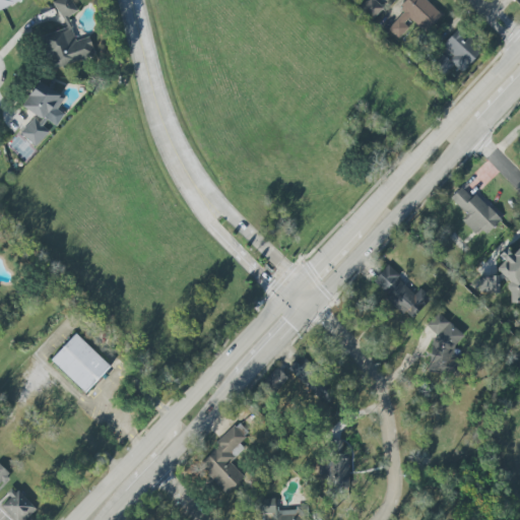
[(0,0),(0,8),(23,0),(0,0)]
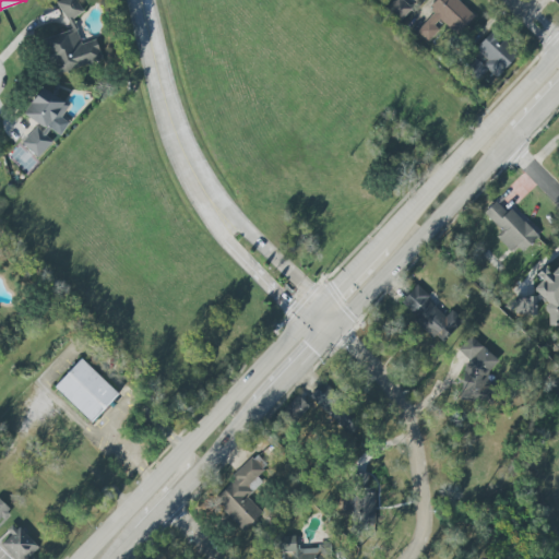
[(72,16),(81,14),(75,0),(59,0),(69,32),(43,39),(54,74),(102,60),(95,39),(80,44),(72,16)]
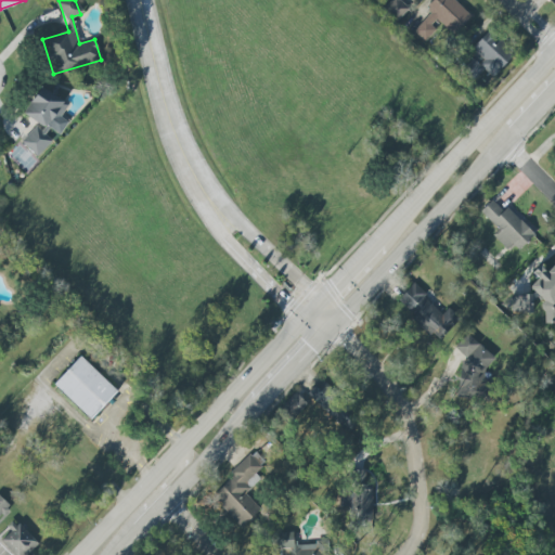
[(400,0),(390,0),(383,9),(396,22),(409,9),(400,1),(400,0)]
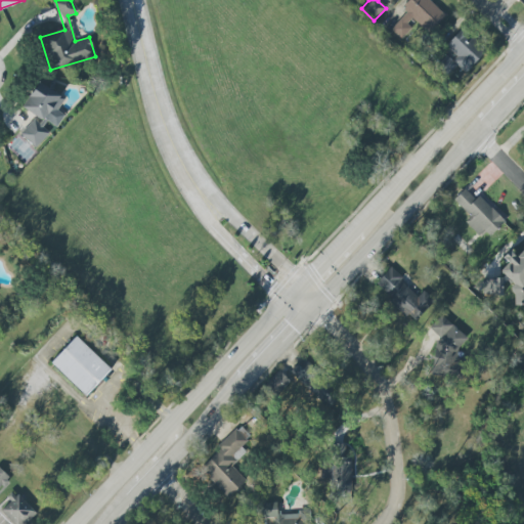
[(406,11),(390,30),(400,40),(416,24),(427,35),(444,15),(428,0),(407,0),(401,6),(406,11)]
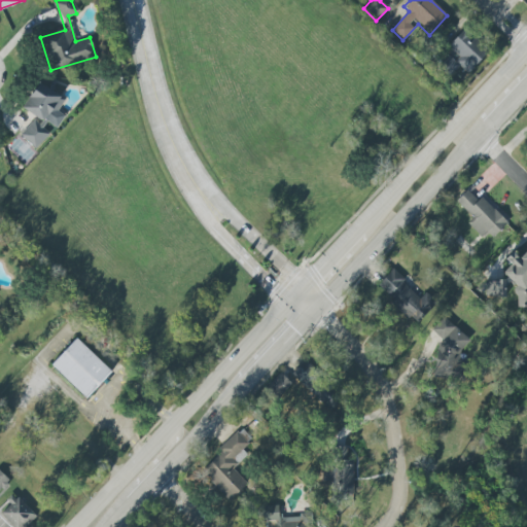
[(467,74),(487,50),(462,29),(448,46),(458,56),(454,62),(448,56),(440,65),(451,74),(458,66),(467,74)]
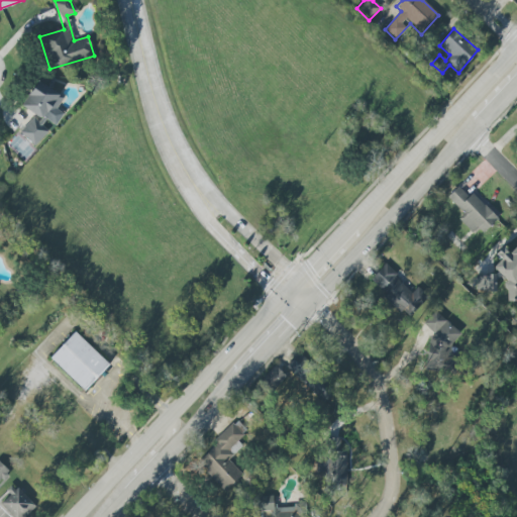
[(19,132),(34,146),(52,127),(52,128),(64,114),(56,107),(63,100),(40,81),(20,104),(33,116),(19,132)]
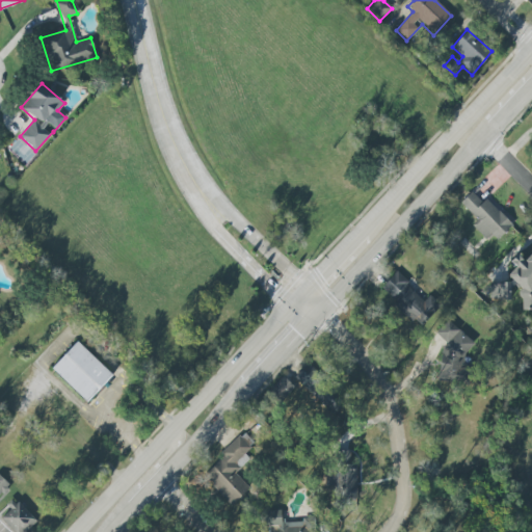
[(485,240),(490,234),(496,240),(511,225),(485,197),(481,203),(471,192),(459,203),(478,221),(473,227),(485,240)]
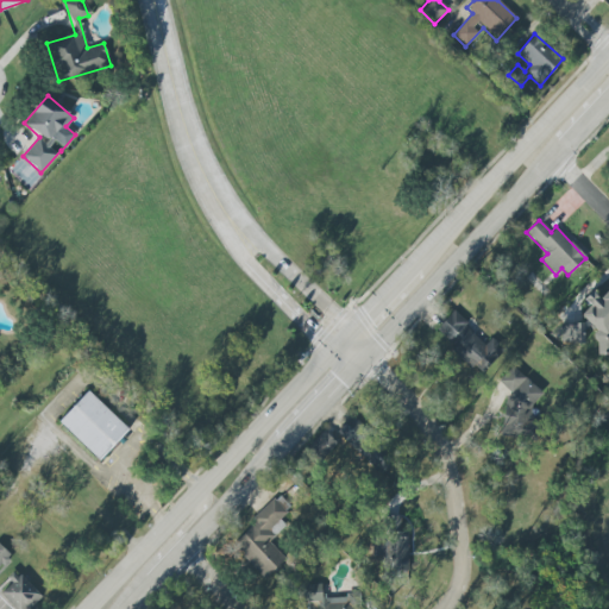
[(562,326),(564,345),(585,341),(583,332),(592,324),(597,356),(608,353),(608,288),(598,299),(592,292),(583,299),(590,306),(583,313),(584,322),(562,326)]
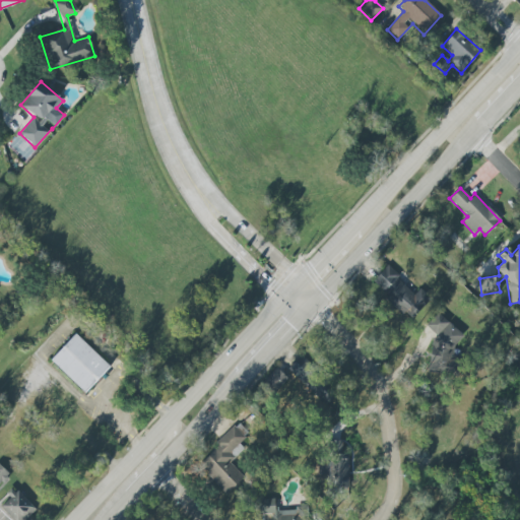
[(387,295),(384,299),(409,320),(429,297),(419,288),(414,295),(396,279),(399,275),(387,264),(372,282),(387,295)]
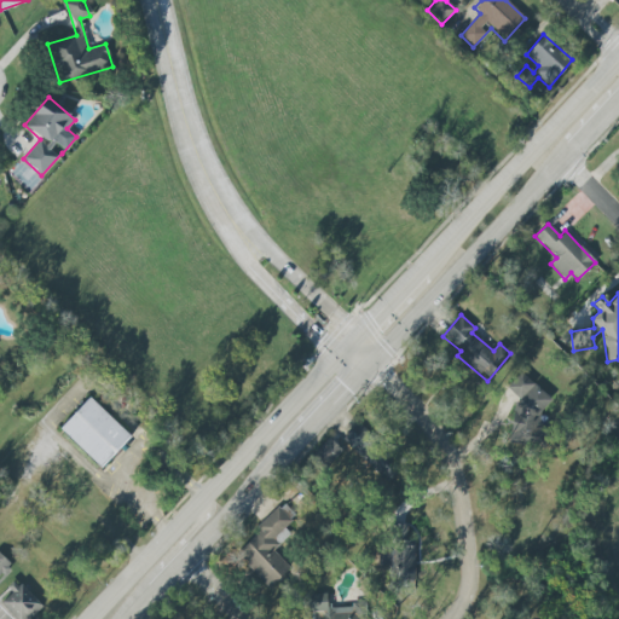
[(551,400),(520,372),(507,388),(516,397),(524,399),(513,410),(505,438),(510,443),(539,447),(544,432),(537,426),(541,411),(551,400)]
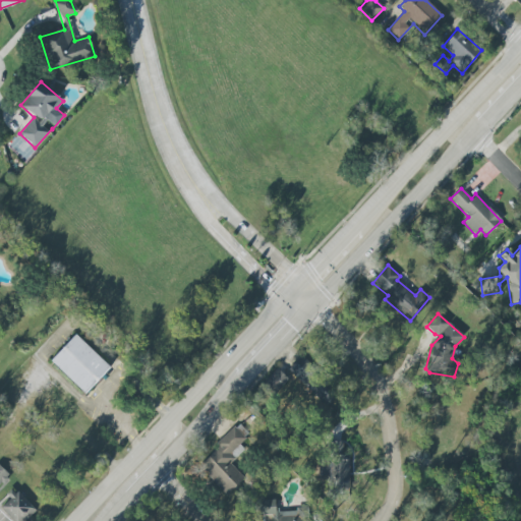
[(109,367),(84,393),(50,360),(74,334),(109,367)]
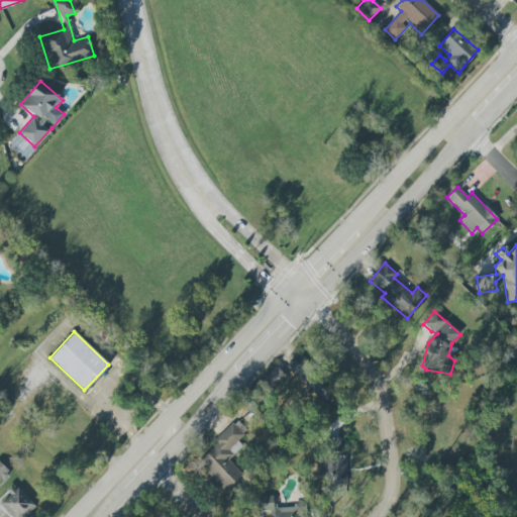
[(315,396),(329,382),(300,352),(286,367),(315,396)]
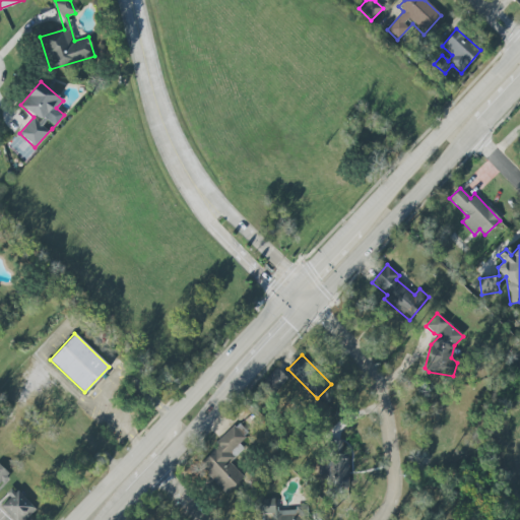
[(215,443),(217,446),(198,465),(225,494),(243,477),(230,462),(244,449),(238,443),(248,434),(238,421),(215,443)]
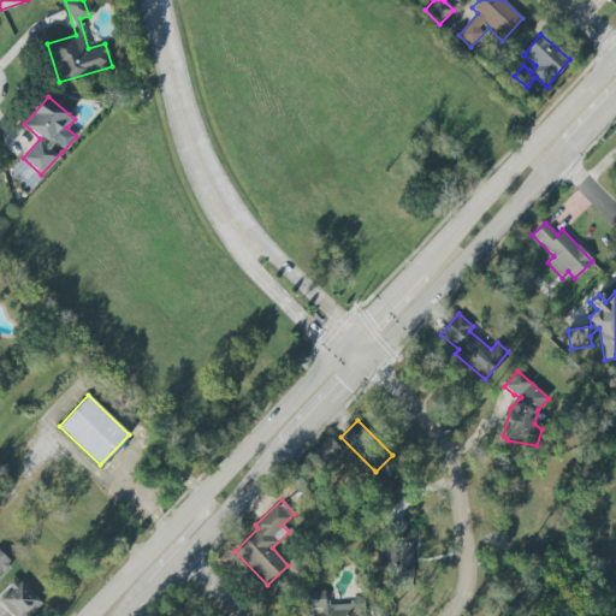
[(413,537),(406,537),(406,521),(381,521),(381,578),(412,578),(413,537)]
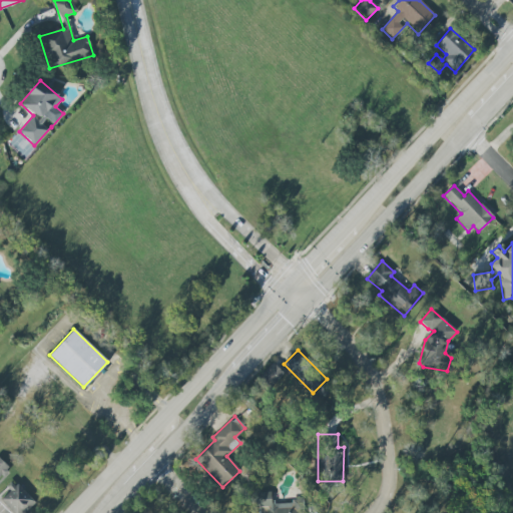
[(0,476),(8,468),(0,460),(0,476)]
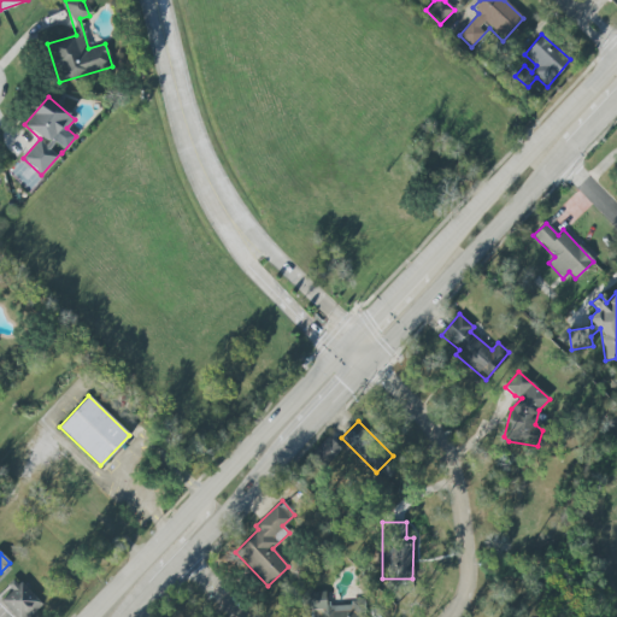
[(18,581),(0,597),(0,601),(13,616),(29,616),(41,606),(18,581)]
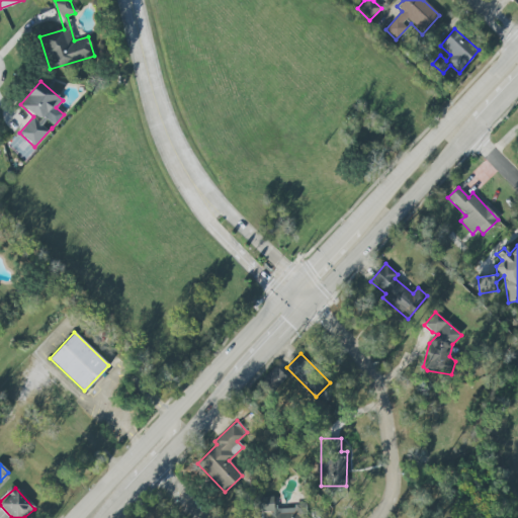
[(269,517),(306,517),(307,502),(294,502),(294,508),(273,508),(273,497),(256,497),(256,512),(270,512),(269,517)]
